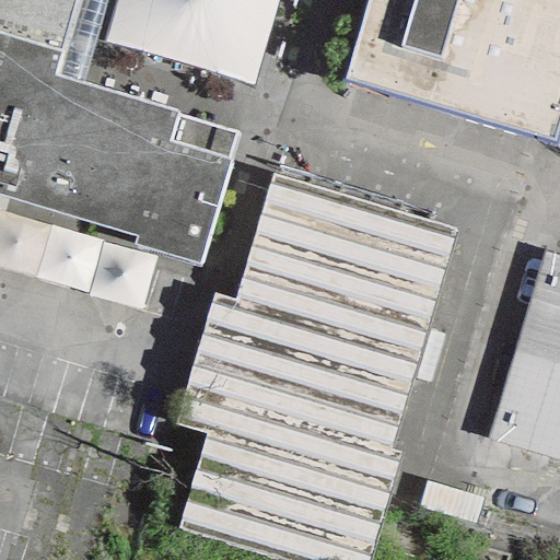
[(57,0),(0,0),(0,209),(193,265),(235,118),(41,61),(57,0)]
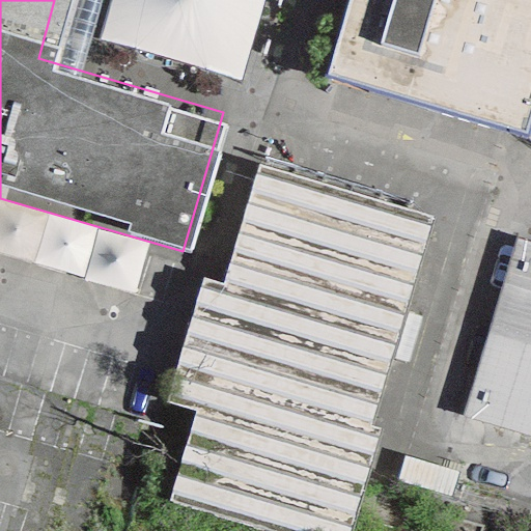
[(107,0),(96,37),(240,80),(262,0),(107,0)]
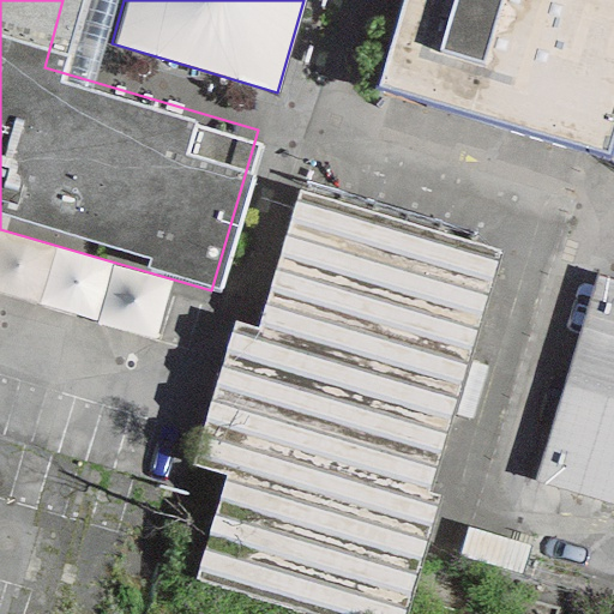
[(613,0),(402,0),(369,112),(601,182),(607,163),(613,137),(613,0)]
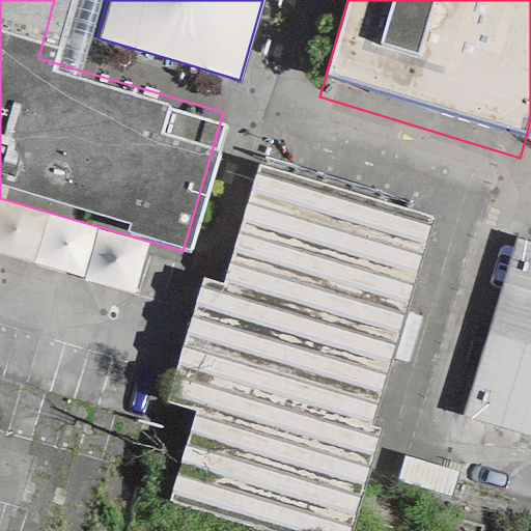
[(189,411),(162,503),(260,530),(348,530),(381,424),(371,422),(431,213),(256,162),(221,281),(199,275),(162,402),(189,411)]
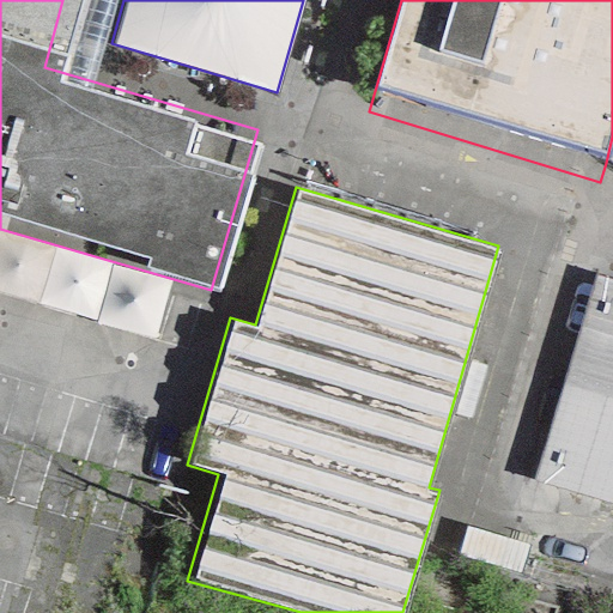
[(612,503),(612,277),(594,272),(534,480),(612,503)]
